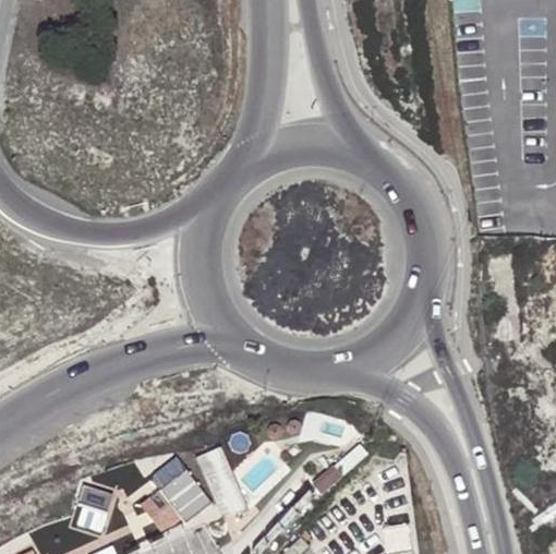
[(221,445),(195,457),(221,518),(248,507),(221,445)]
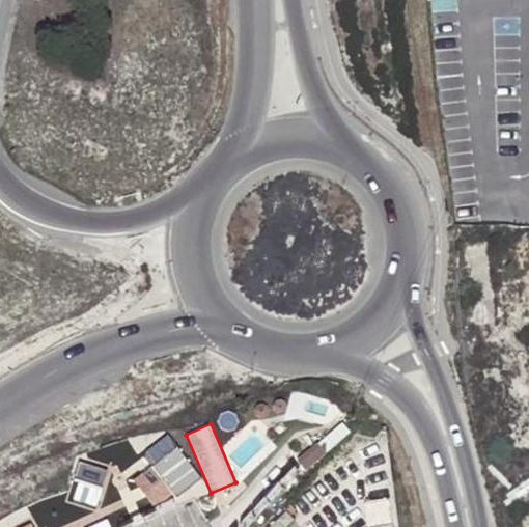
[(157,512),(202,478),(166,432),(139,451),(149,465),(131,479),(157,512)]
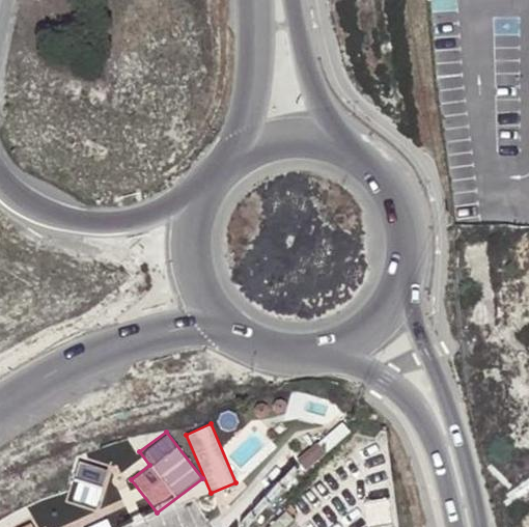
[(72,499),(95,507),(109,469),(85,461),(72,499)]
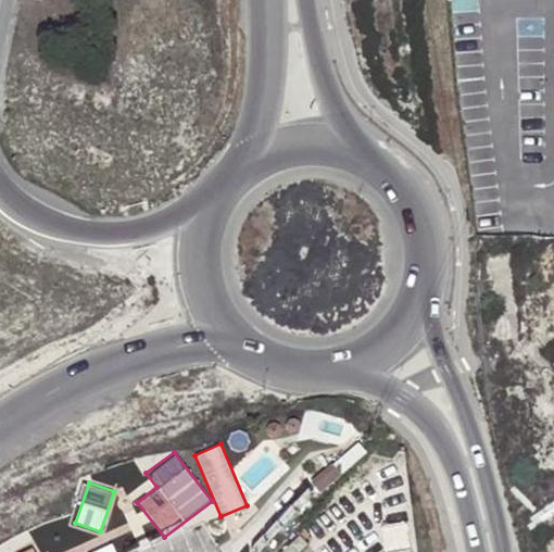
[(405,521),(378,524),(382,551),(408,548),(405,521)]
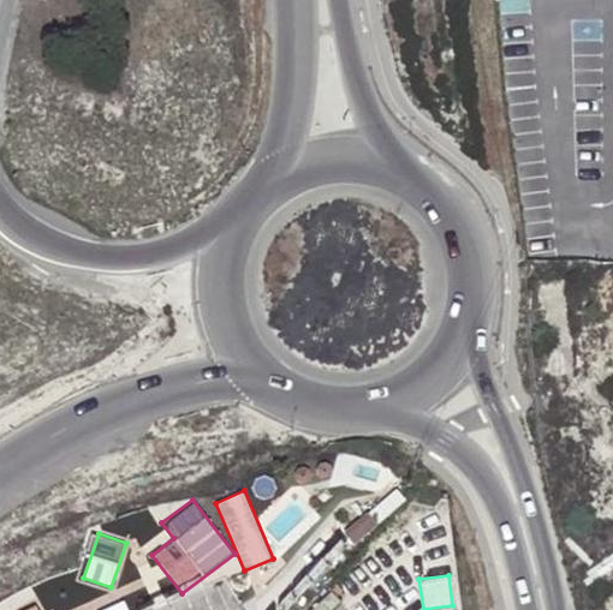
[(131,609),(126,598),(99,609),(131,609)]
